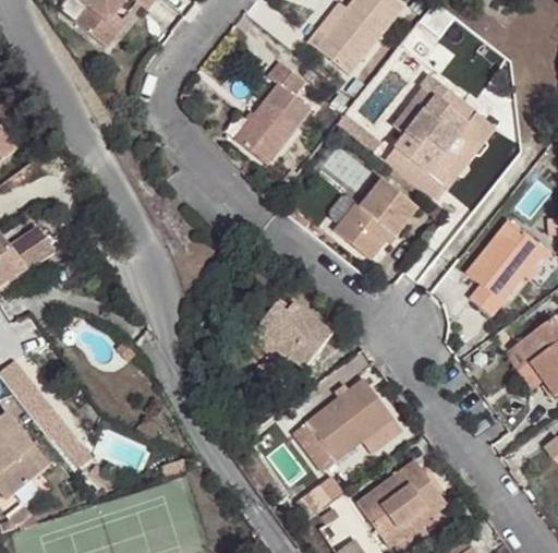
[(83,0),(89,5),(76,23),(106,47),(120,28),(111,21),(128,0),(136,0),(141,3),(146,8),(153,0),(83,0)]
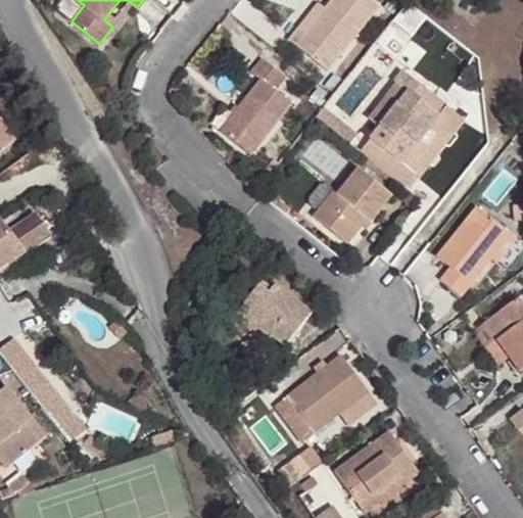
[(104,19),(112,27),(132,3),(128,0),(120,0),(104,19)]
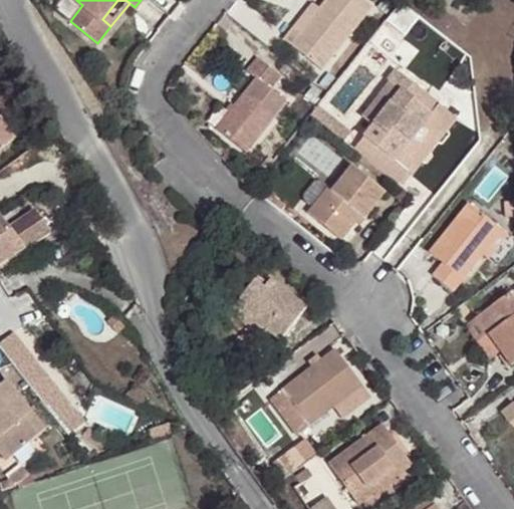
[(304,29),(297,23),(285,38),(323,67),(373,6),(365,0),(327,0),(321,8),(304,29)]
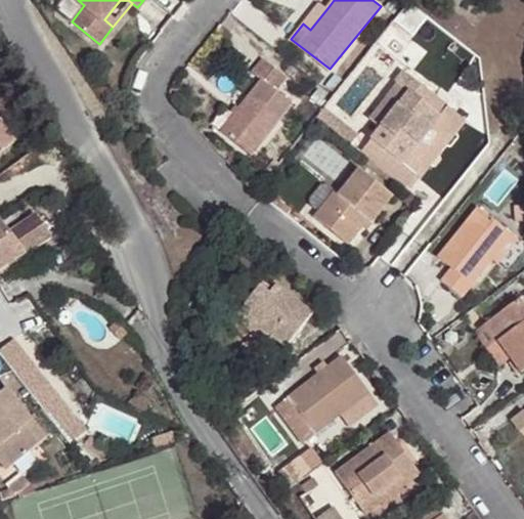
[(320,2),(303,24),(310,30),(328,8),(320,2)]
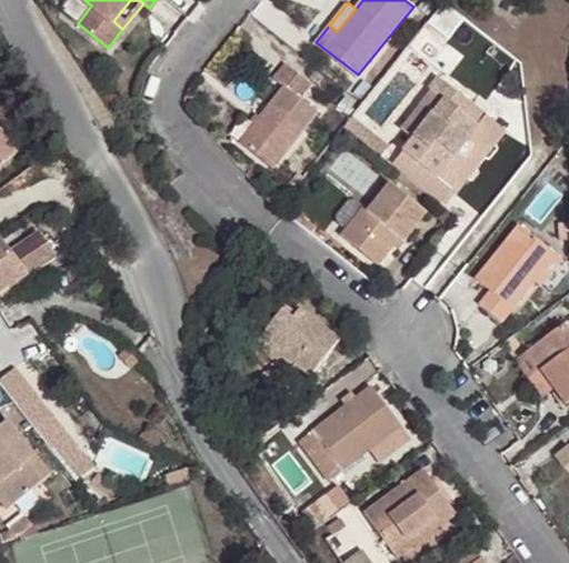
[(283,83),(240,139),(273,164),(317,109),(300,96),(310,81),(285,60),(273,76),(283,83)]
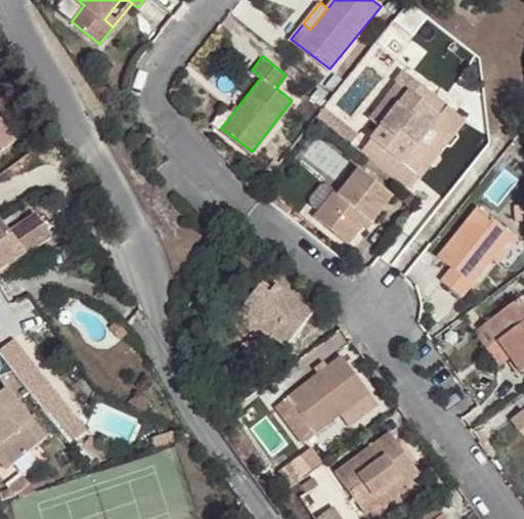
[(393,74),(401,80),(411,88),(374,137),(420,172),(431,157),(427,155),(420,148),(446,114),(419,93),(426,84),(400,65),(393,74)]
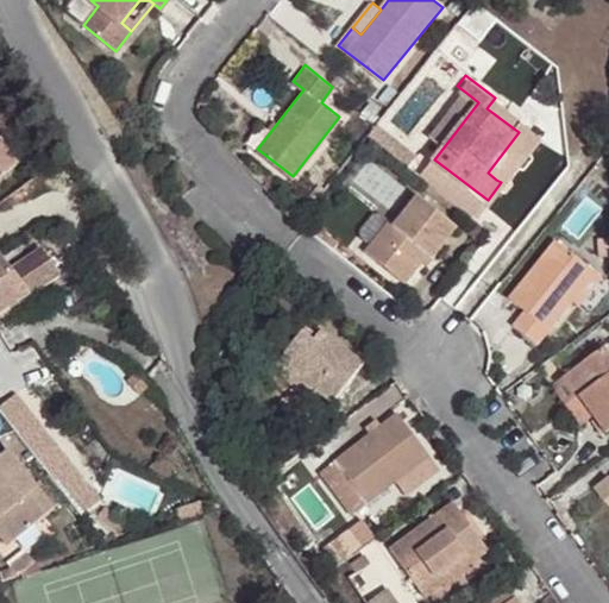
[(466,93),(422,150),(434,159),(478,102),(466,93)]
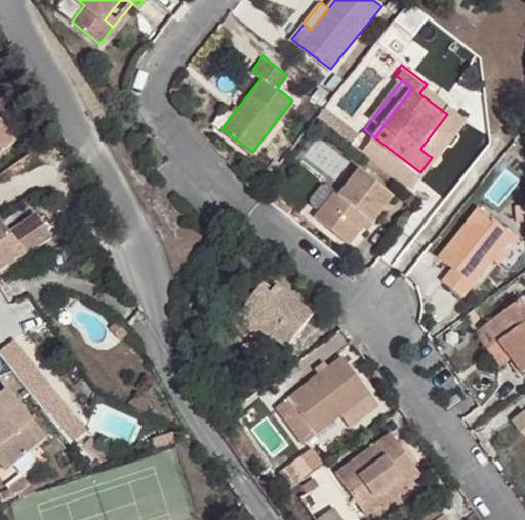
[(454,120),(447,114),(420,149),(428,155),(454,120)]
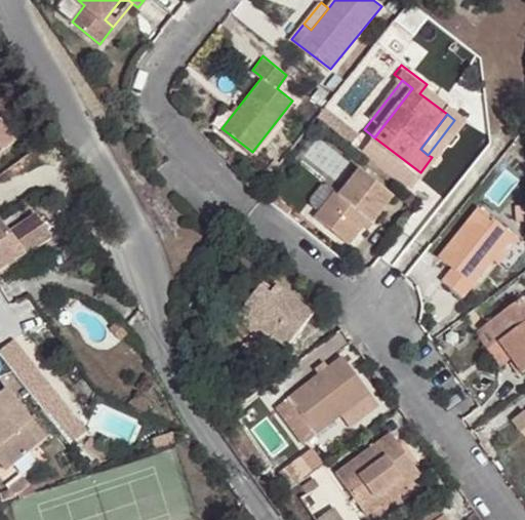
[(396,178),(373,161),(369,166),(392,184),(396,178)]
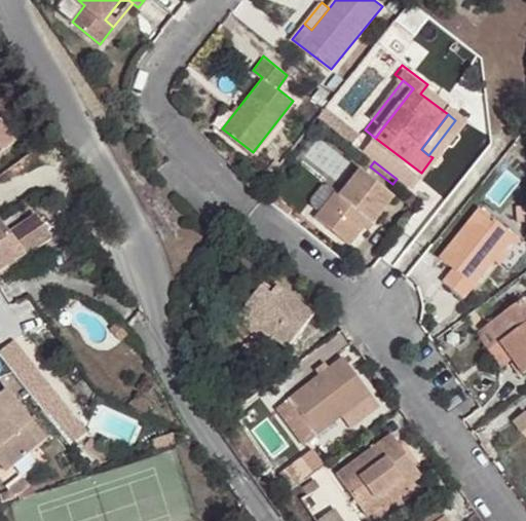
[(347,246),(363,226),(368,219),(372,222),(379,213),(377,211),(390,193),(360,170),(339,195),(335,191),(328,185),(322,184),(308,202),(310,208),(317,213),(313,219),(347,246)]
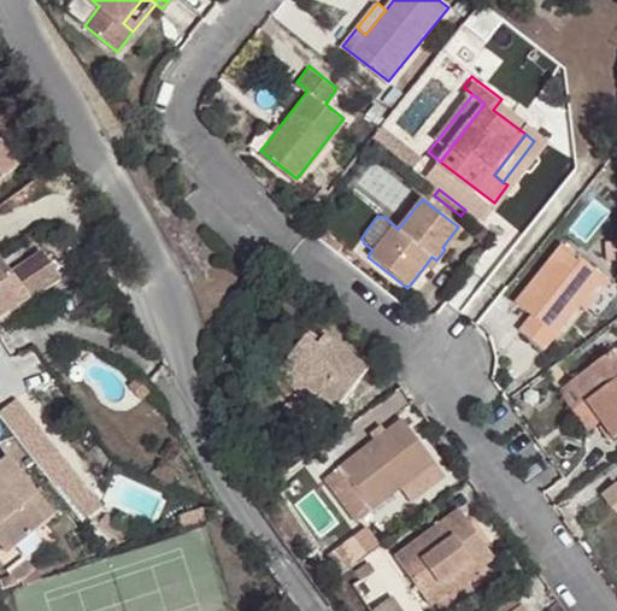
[(460,229),(458,227),(442,247),(445,250),(460,229)]
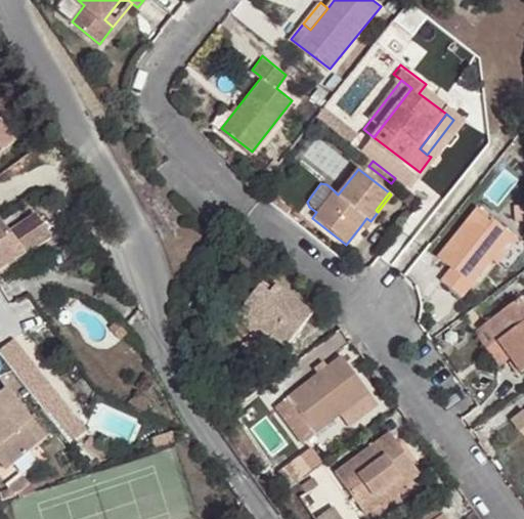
[(489,259),(509,233),(475,207),(435,257),(449,268),(438,282),(459,297),(489,259)]
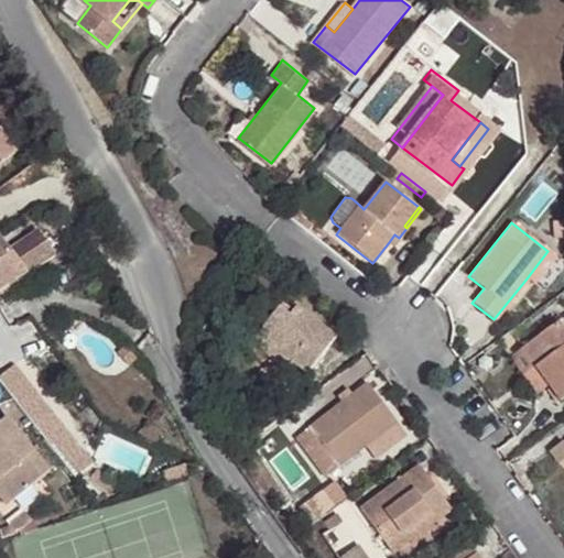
[(0,231),(0,286),(52,251),(38,231),(12,248),(0,231)]
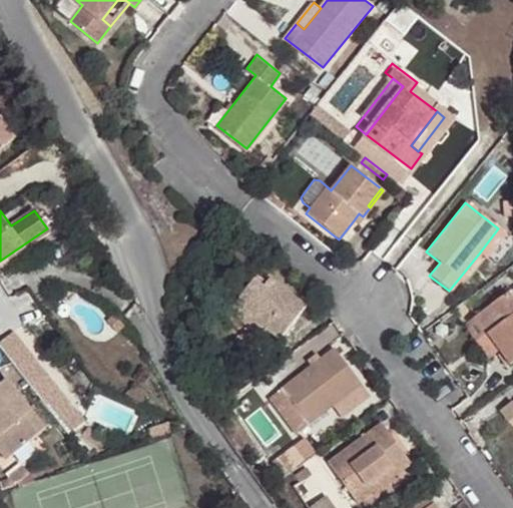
[(359,213),(354,220),(359,224),(365,217),(363,216),(359,213)]
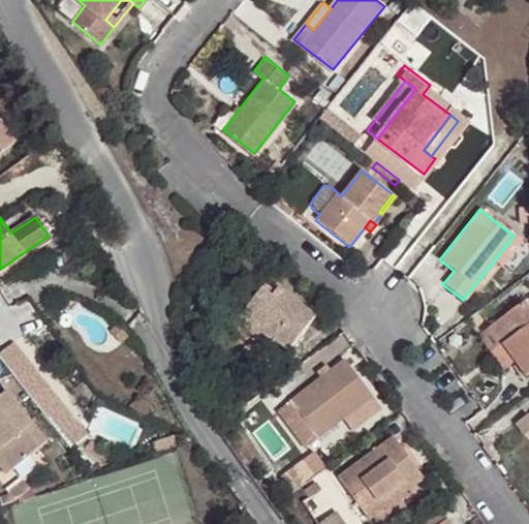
[(406,268),(424,243),(402,227),(384,253),(406,268)]
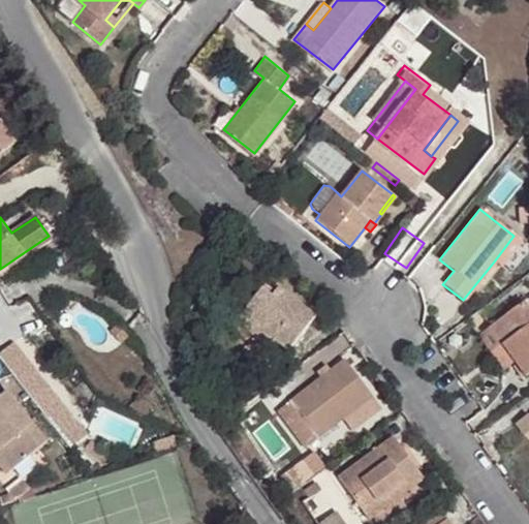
[(520,242),(514,236),(494,262),(500,266),(520,242)]
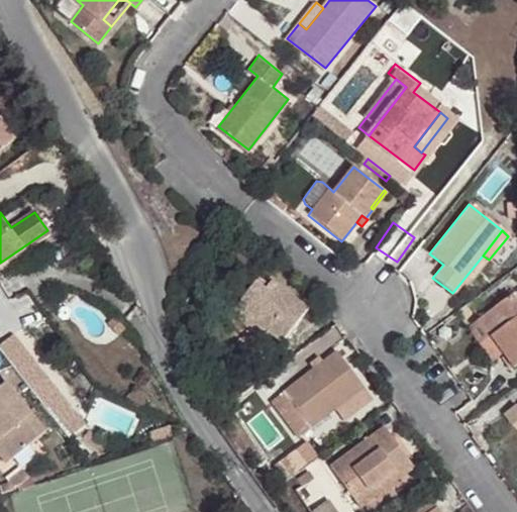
[(260,278),(255,283),(265,290),(270,285),(260,278)]
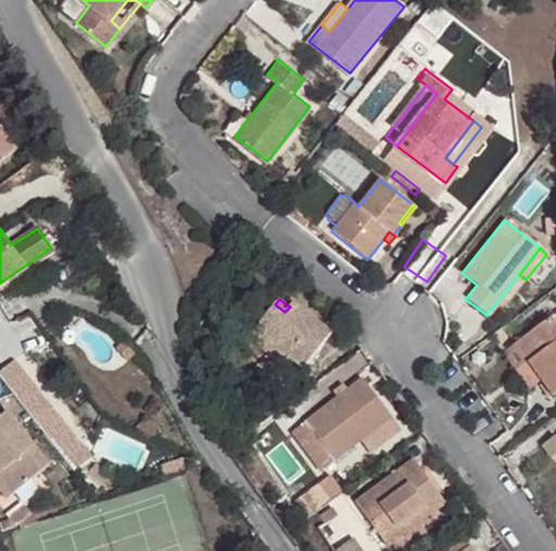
[(285,312),(275,304),(247,337),(261,349),(266,343),(289,362),(291,360),(301,368),(331,333),(294,302),(290,307),(285,312)]
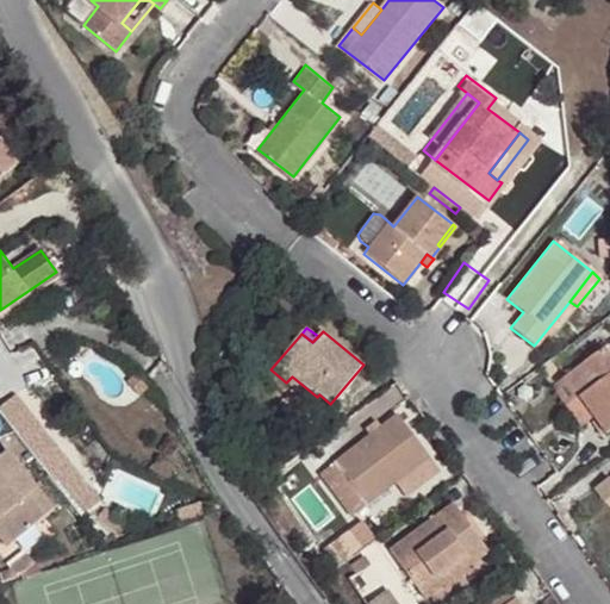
[(562,375),(593,415),(605,433),(609,429),(609,354),(603,346),(562,375)]
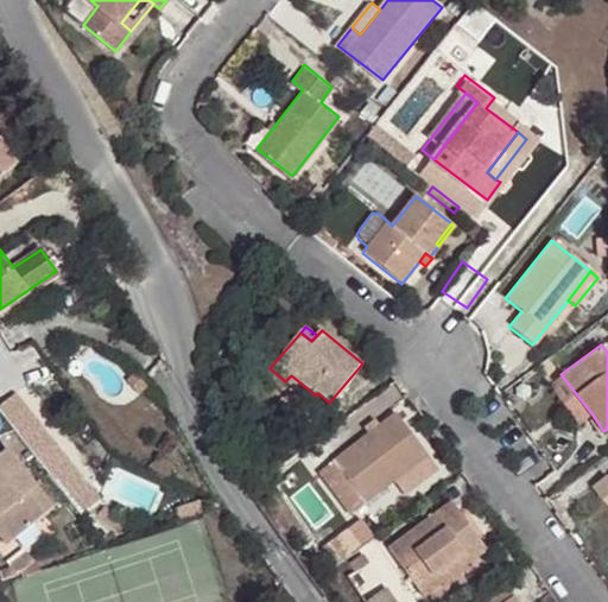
[(577,423),(591,413),(561,374),(549,384),(577,423)]
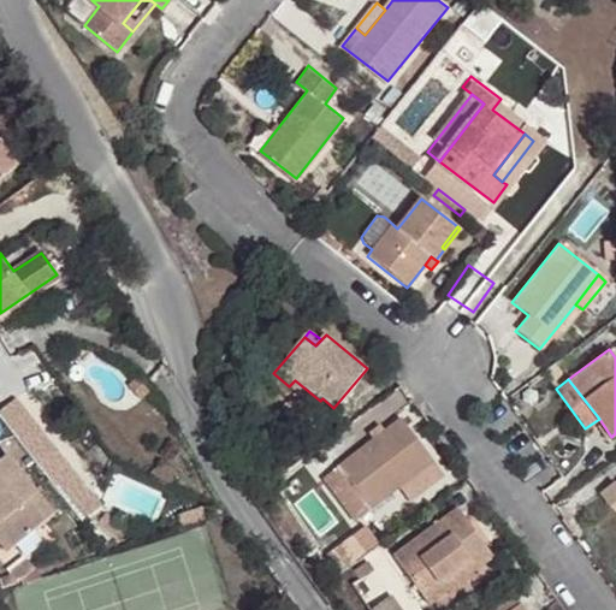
[(295,380),(289,386),(314,408),(320,401),(295,380)]
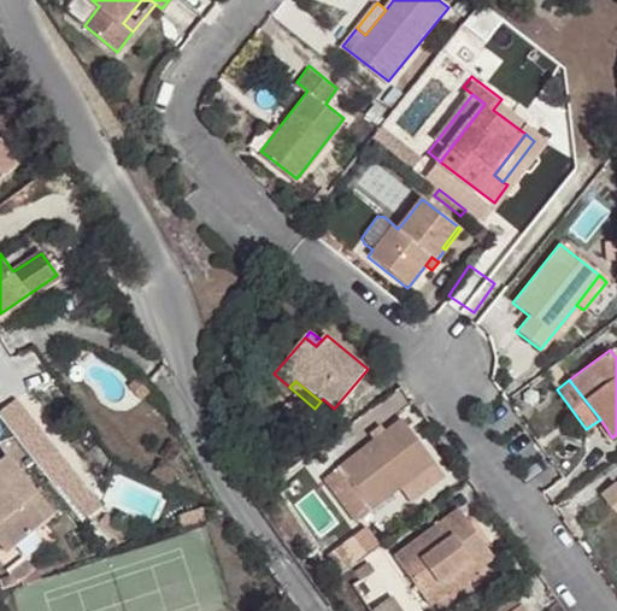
[(0,416),(57,493),(75,480),(15,398),(0,410),(0,416)]
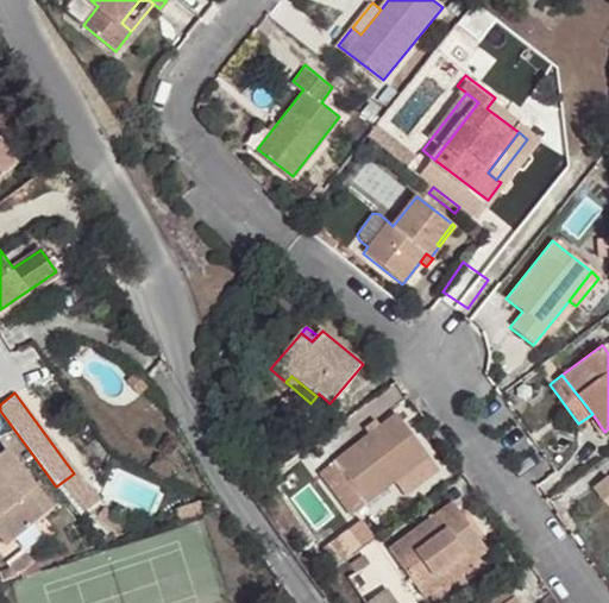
[(395,481),(429,456),(397,410),(320,470),(353,513),(395,481)]
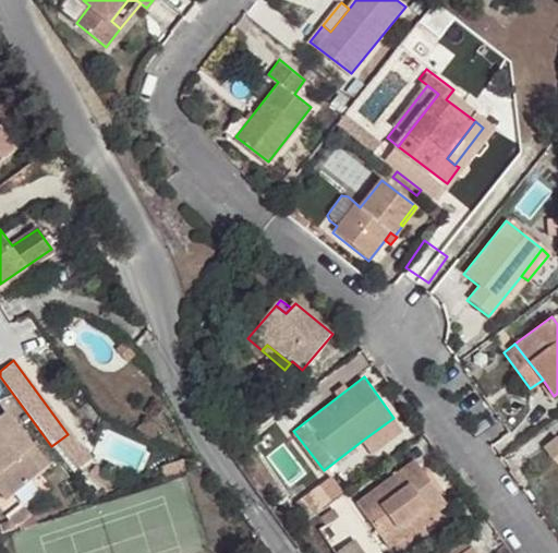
[(0,480),(0,483),(13,502),(50,475),(10,418),(0,424),(0,475),(2,479),(0,480)]
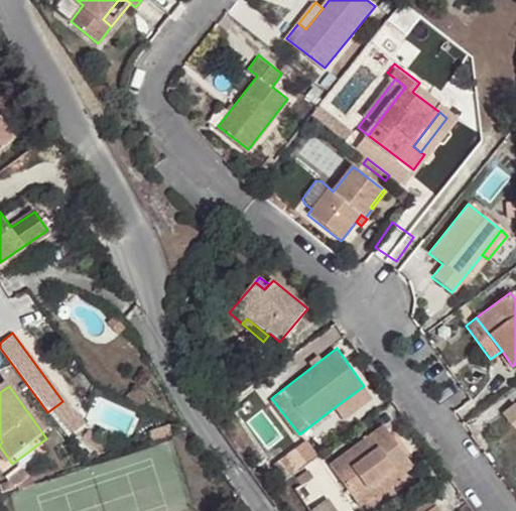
[(372,397),(364,386),(335,407),(344,418),(372,397)]
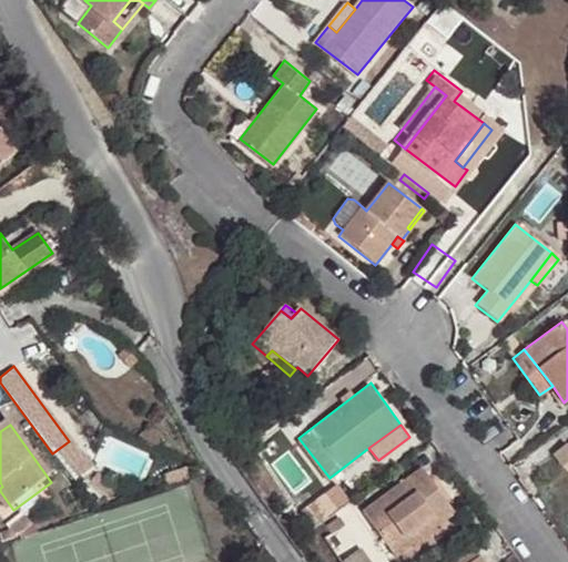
[(52,453),(73,483),(84,476),(73,461),(80,457),(69,441),(52,453)]
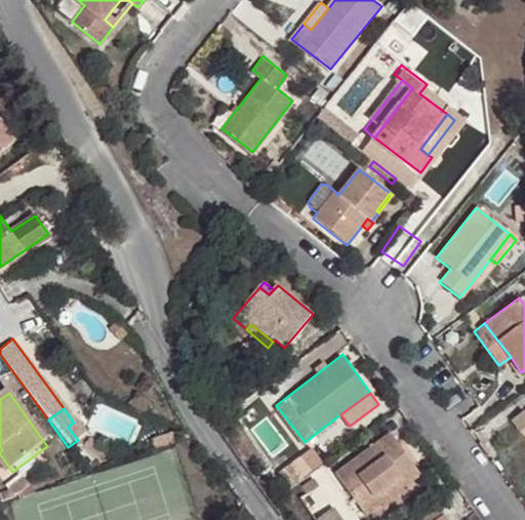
[(524,428),(524,411),(524,410),(514,418),(523,430),(524,428)]
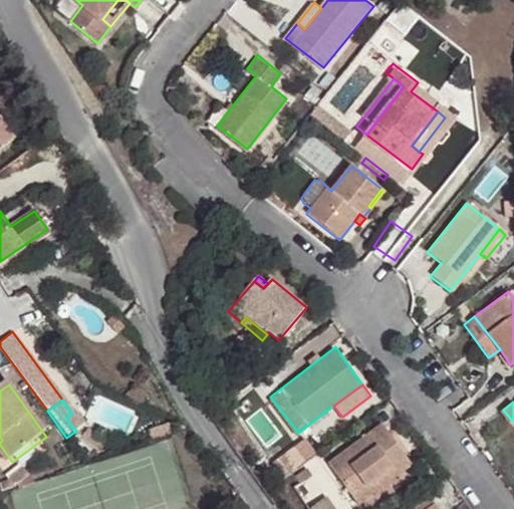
[(393,468),(399,475),(413,464),(382,422),(328,462),(359,503),(373,492),(368,485),(393,468)]
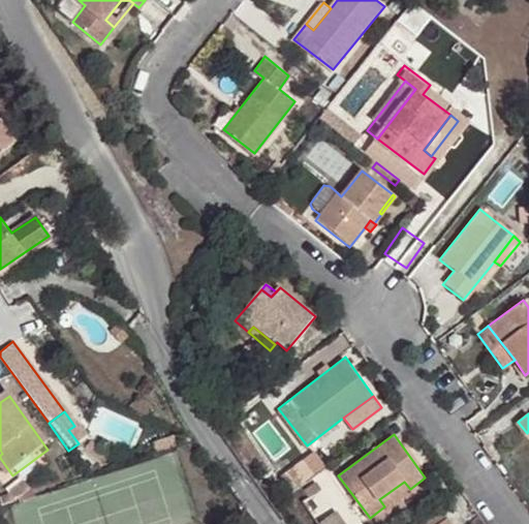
[(0,469),(6,480),(12,475),(0,458),(0,455),(2,454),(0,450),(0,469)]
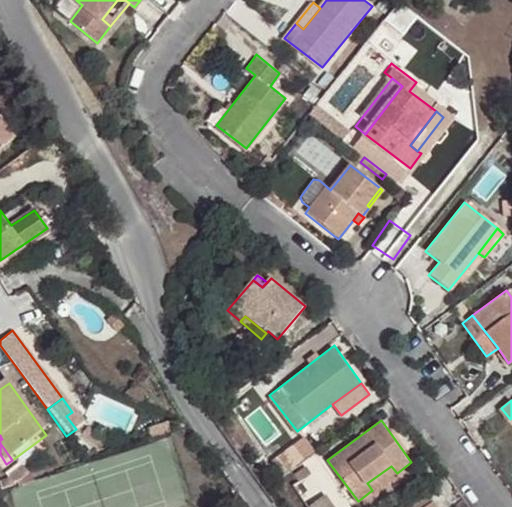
[(372,490),(397,473),(391,466),(367,483),(372,490)]
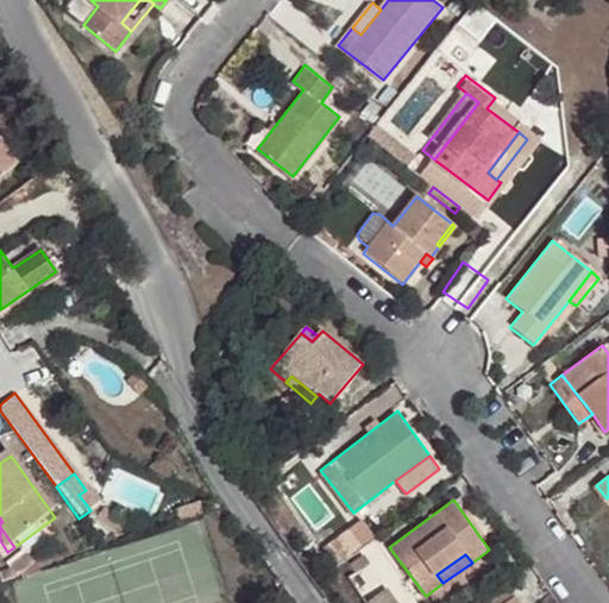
[(502,582),(476,601),(477,602),(507,602),(514,598),(502,582)]
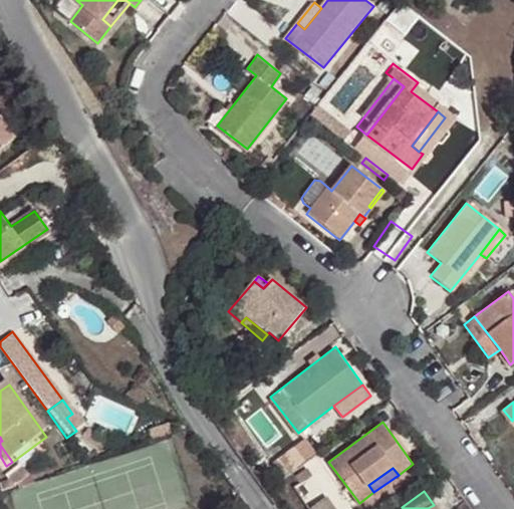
[(338,508),(328,494),(311,506),(312,508),(338,508)]
